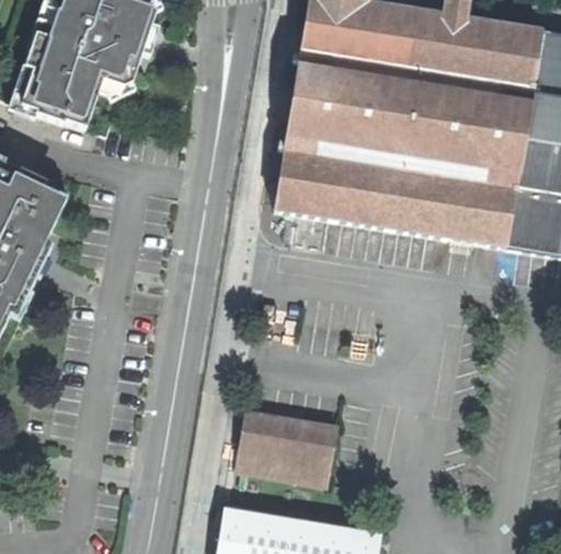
[(36,110),(86,126),(99,89),(102,78),(123,85),(132,81),(142,52),(144,46),(139,45),(147,26),(150,27),(151,23),(156,12),(155,11),(151,2),(146,0),(54,0),(52,9),(57,11),(48,36),(43,34),(37,52),(32,68),(33,68),(21,104),(36,110)]
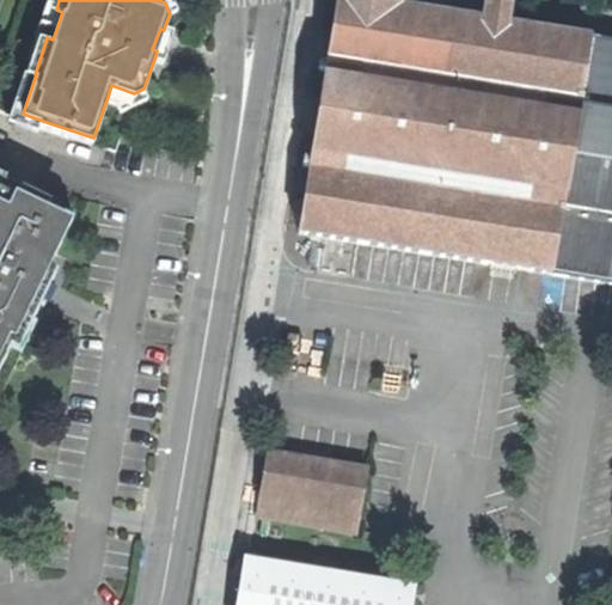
[(46,0),(29,52),(41,56),(47,37),(53,40),(62,12),(56,10),(59,0),(46,0)]
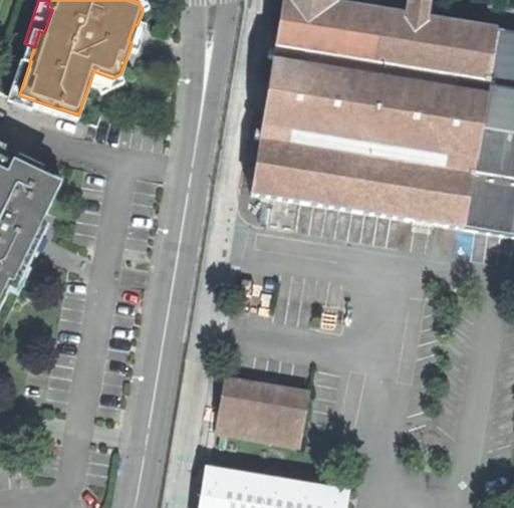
[(134,0),(139,2),(142,10),(148,6),(145,0),(134,0)]
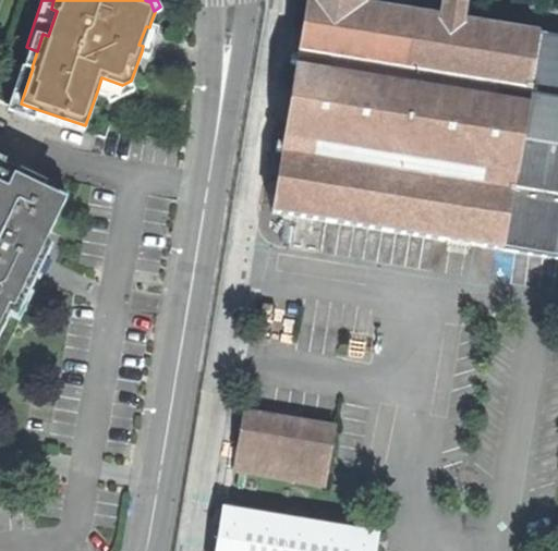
[(271,207),(557,253),(557,33),(463,17),(465,0),(444,0),(441,14),(365,1),(365,0),(306,0),(298,52),(292,51),(291,59),(296,60),(282,139),(277,139),(276,147),(281,148),(271,207)]
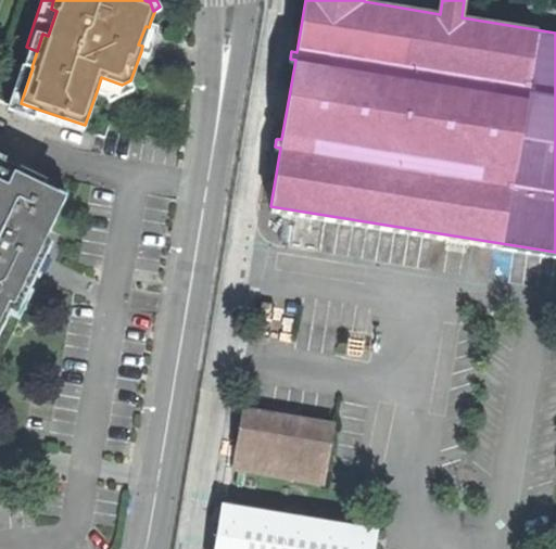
[(149,27),(146,26),(138,45),(142,46),(141,51),(148,53),(152,39),(158,25),(150,23),(149,27)]
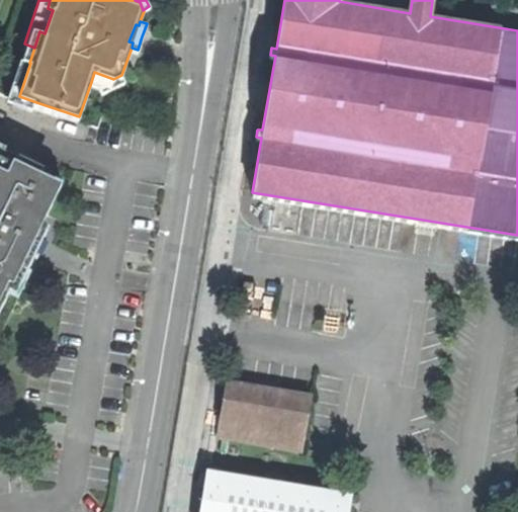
[(30,108),(33,101),(19,96),(30,63),(29,63),(20,59),(7,99),(30,108)]
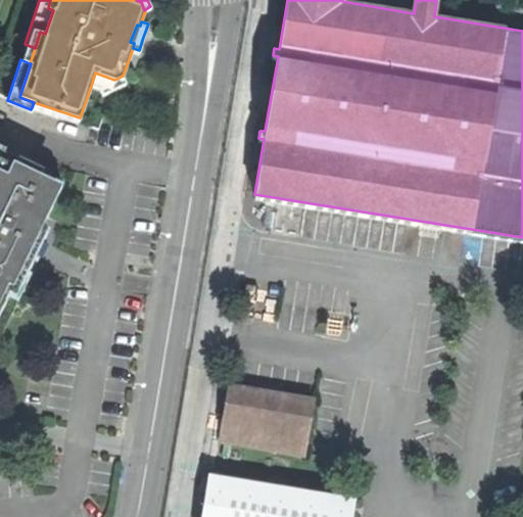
[(125,82),(123,76),(114,80),(95,73),(92,83),(100,86),(103,93),(125,82)]
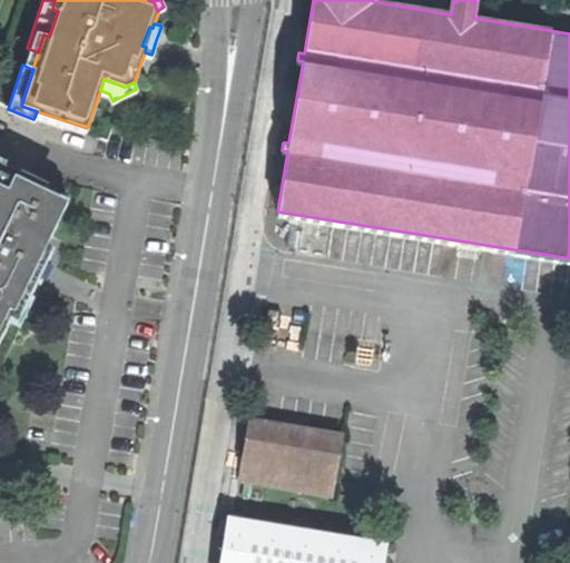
[(0,164),(46,187),(47,184),(6,163),(6,159),(0,156),(0,164)]
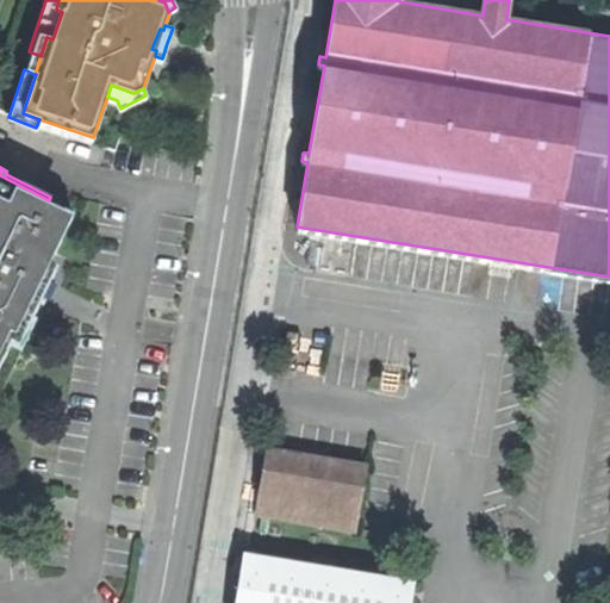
[(0,364),(14,336),(18,328),(29,324),(33,315),(42,297),(35,293),(39,283),(50,279),(51,278),(56,266),(47,261),(54,248),(56,249),(74,212),(49,200),(0,175),(0,364)]
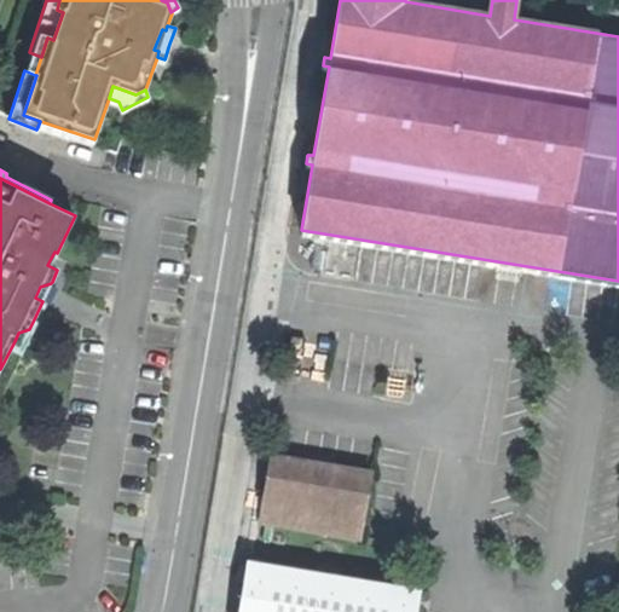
[(55,283),(52,282),(51,283),(40,287),(35,298),(42,301),(45,302),(50,294),(55,283)]
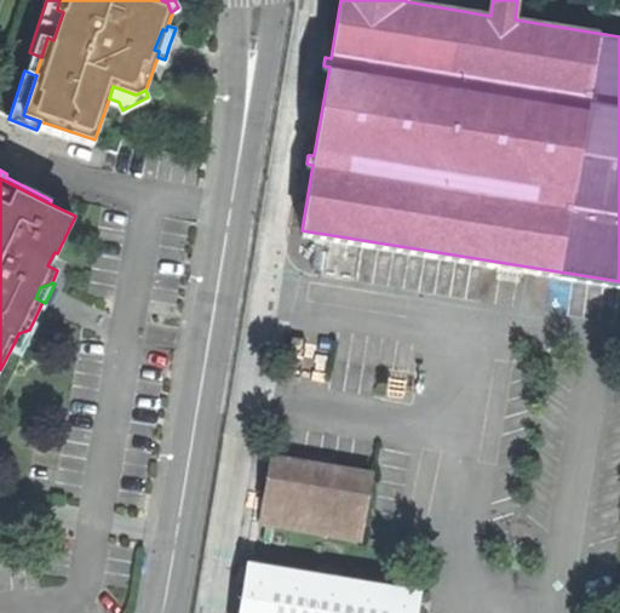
[(36,321),(34,320),(29,330),(18,333),(15,342),(24,345),(36,321)]
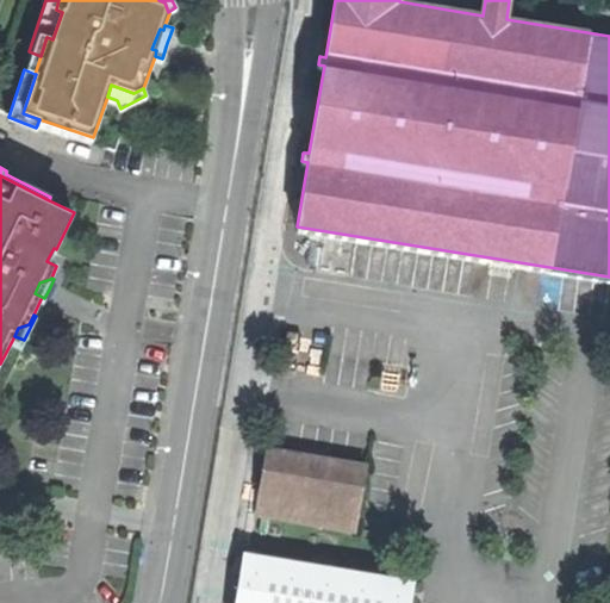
[(353,526),(363,462),(266,446),(255,509),(353,526)]
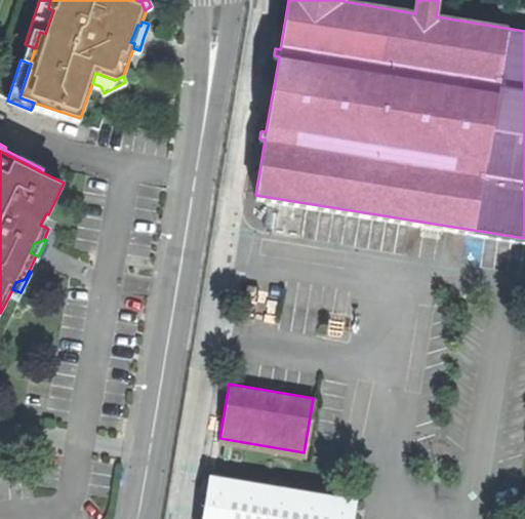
[(336,518),(340,495),(209,475),(201,518),(336,518)]
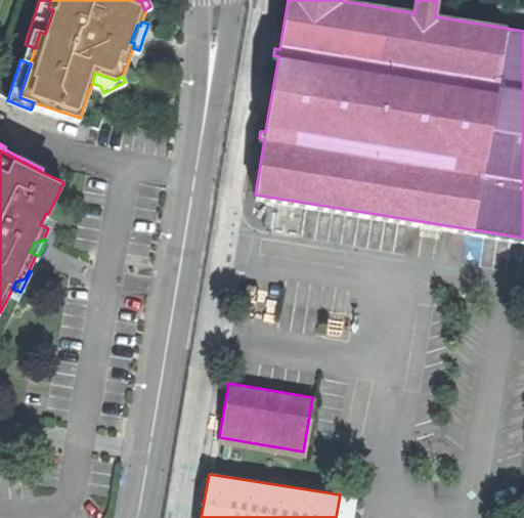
All buildings are outlined.
